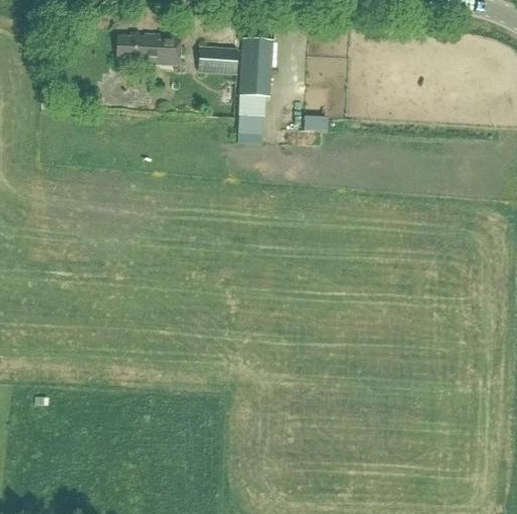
[(178,63),(179,33),(146,31),(146,36),(116,34),(115,60),(178,63)]
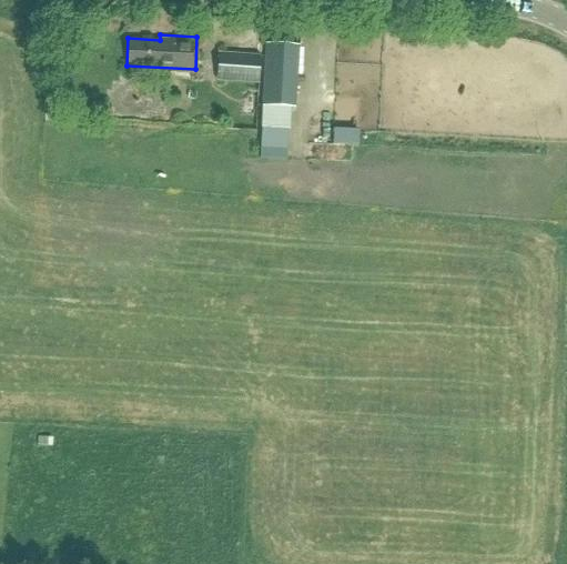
[(296,104),(300,42),(265,40),(262,102),(296,104)]
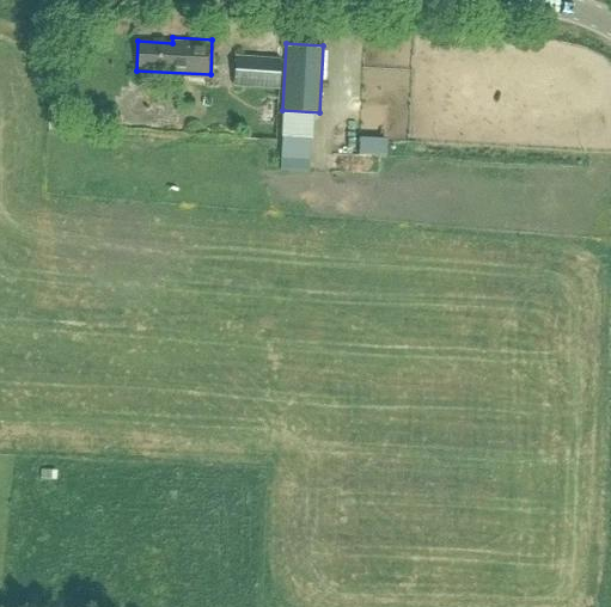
[(279,86),(280,55),(234,53),(233,84),(279,86)]
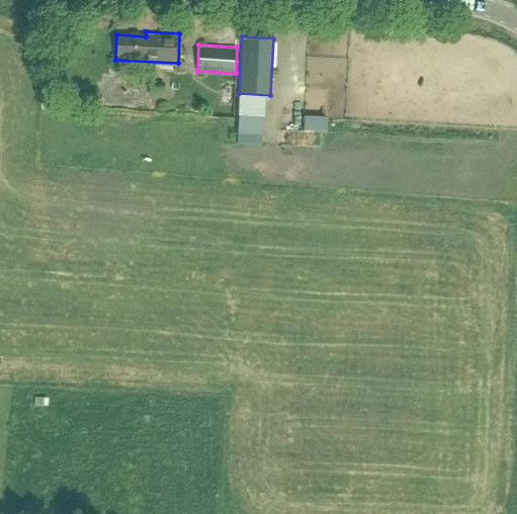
[(151,80),(151,93),(163,94),(164,81),(151,80)]
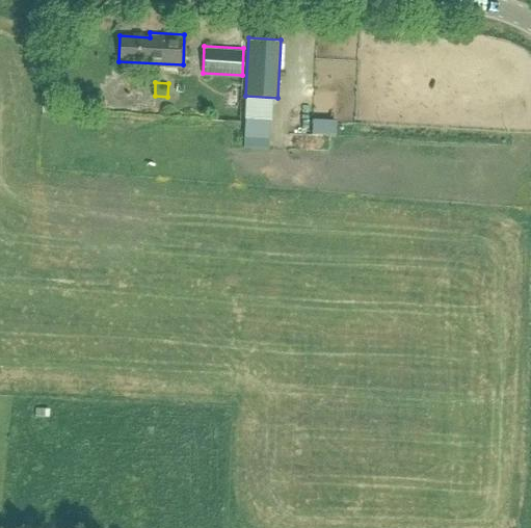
[(270,143),(271,131),(242,130),(242,142),(270,143)]
